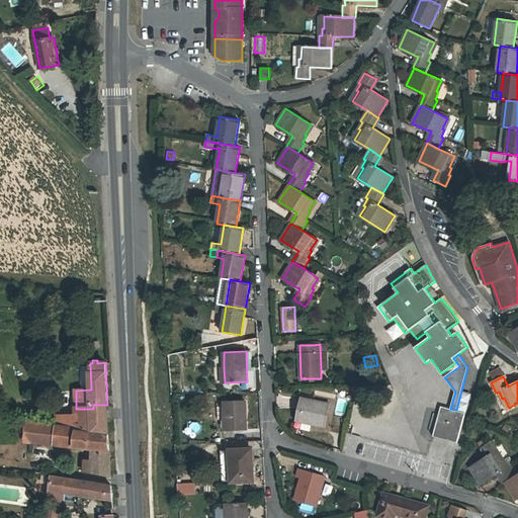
[(325,427),(330,404),(301,398),(296,421),(325,427)]
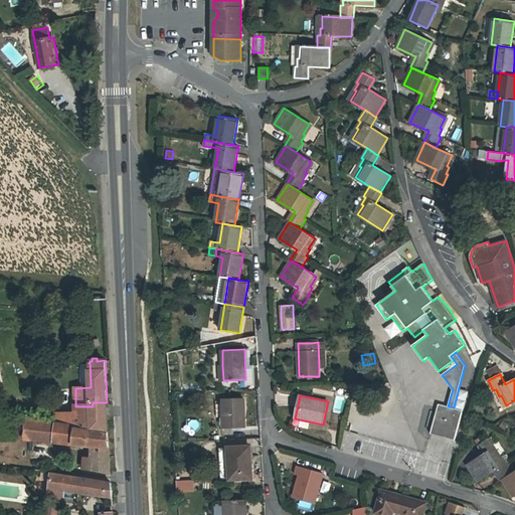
[(244,399),(223,399),(223,427),(244,426),(244,399)]
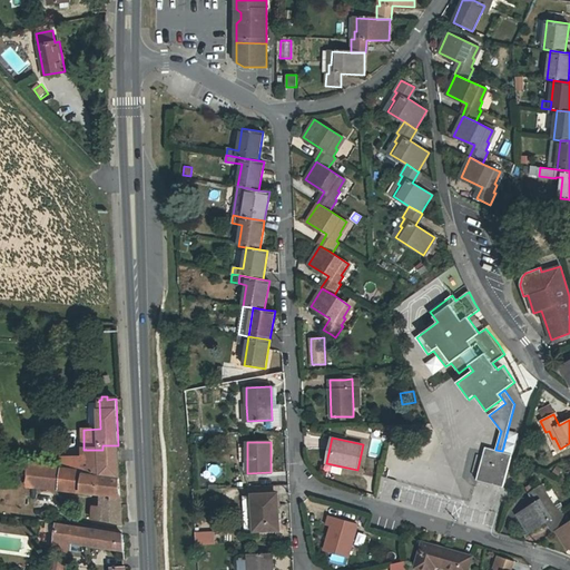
[(118,461),(118,445),(102,445),(102,450),(84,450),(85,459),(91,459),(91,473),(101,474),(101,461),(118,461)]
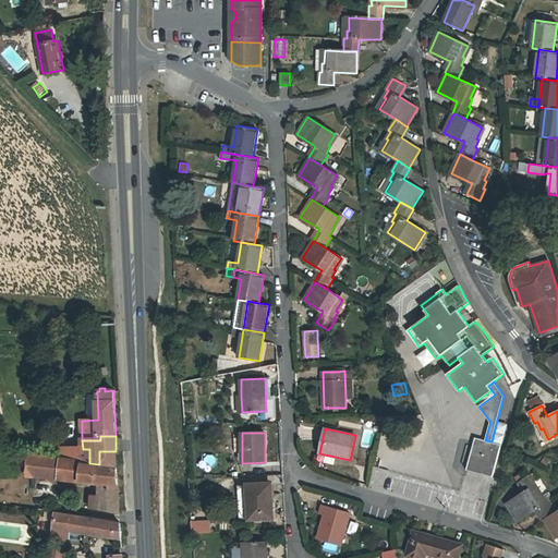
[(500,445),(492,441),(485,440),(475,437),(466,470),(492,476),(500,445)]
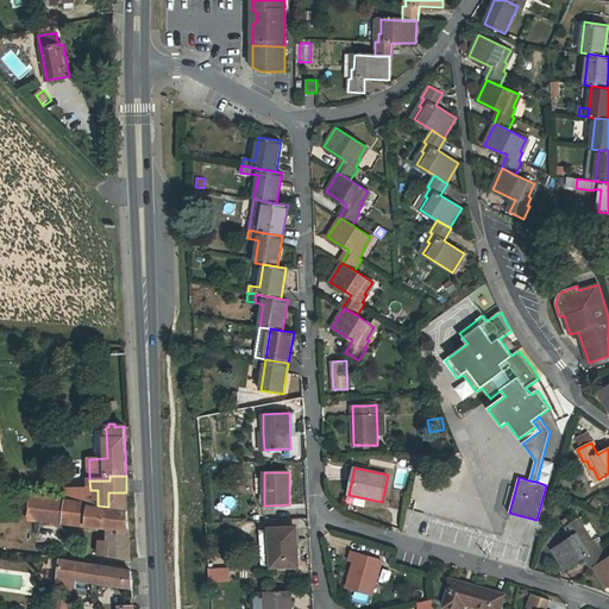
[(89,504),(98,506),(98,490),(90,490),(64,490),(64,501),(66,501),(89,504)]
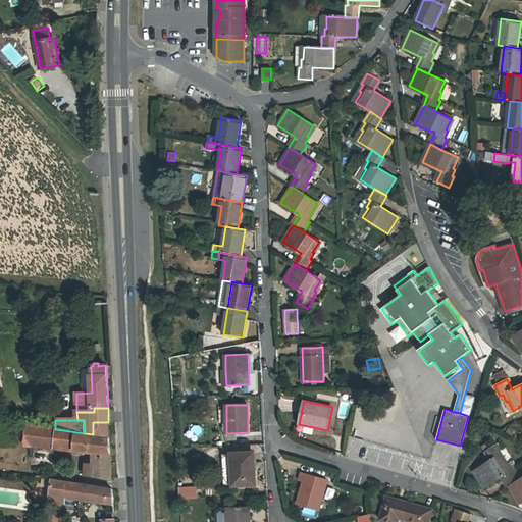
[(93,422),(93,434),(109,436),(108,422),(93,422)]
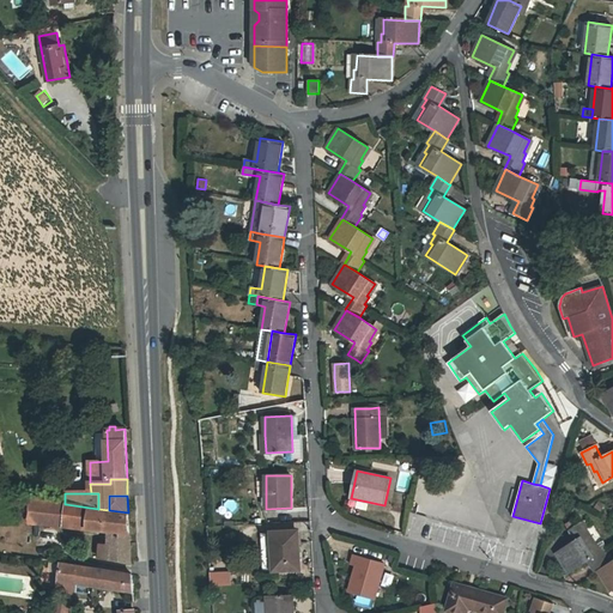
[(64,527),(66,504),(65,504),(30,499),(28,522),(64,527)]
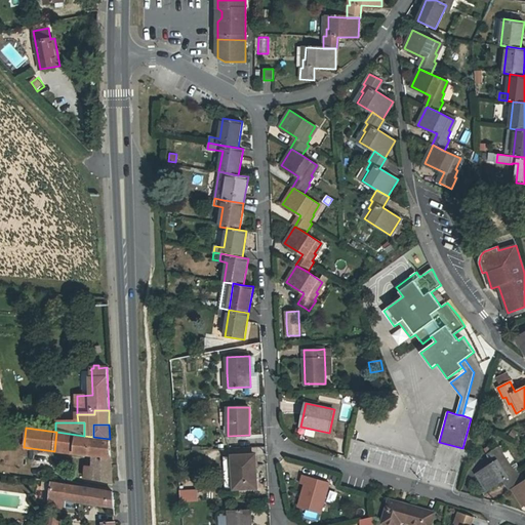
[(77,437),(77,435),(56,432),(54,451),(95,455),(94,468),(86,467),(85,478),(113,482),(110,441),(77,437)]
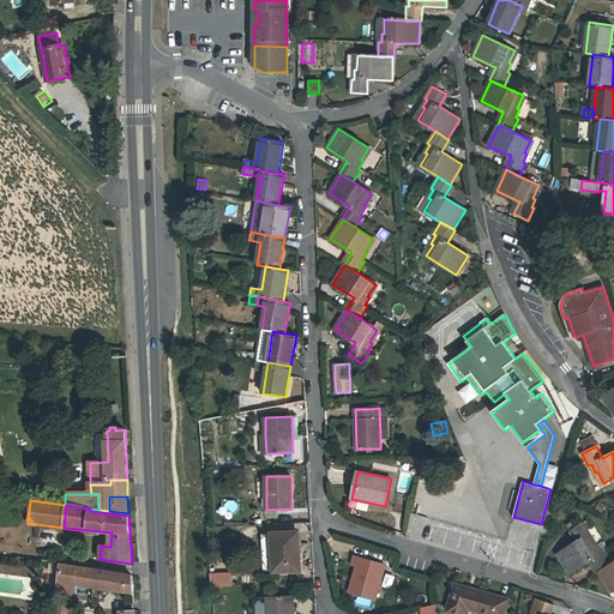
[(591,561),(599,572),(600,572),(612,564),(605,552),(602,554),(597,546),(596,547),(588,535),(590,534),(584,524),(571,533),(577,542),(558,554),(570,575),(591,561)]
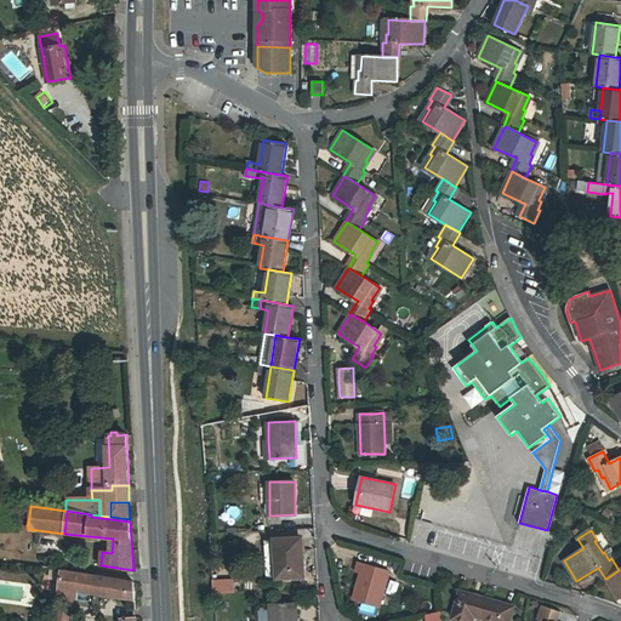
[(302,539),(275,540),(275,557),(279,556),(280,577),(303,577),(302,539)]
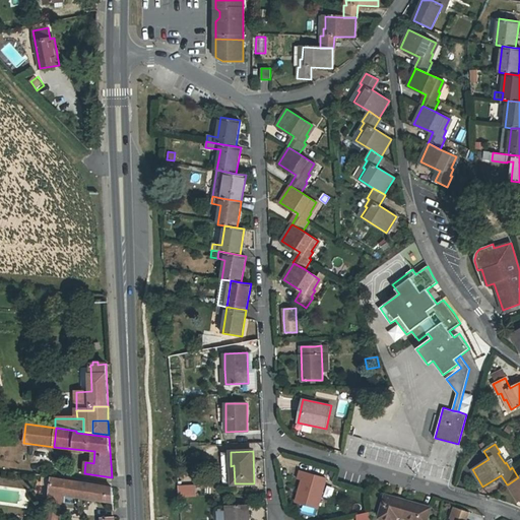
[(231,466),(231,452),(221,452),(222,483),(235,483),(234,465),(231,466)]
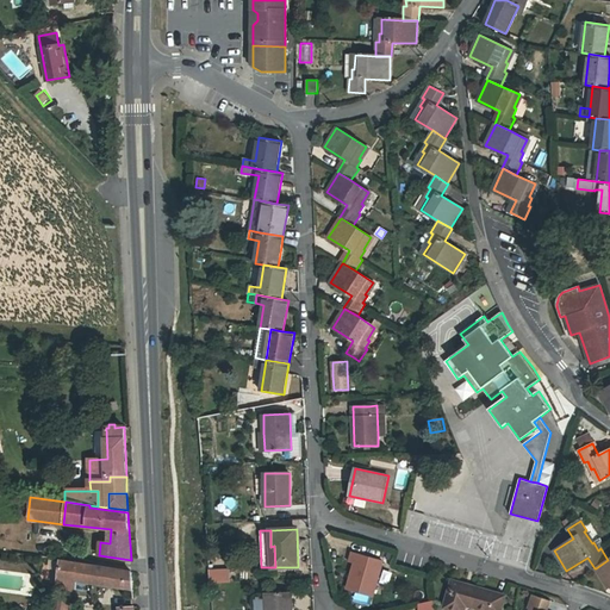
[(349,579),(347,589),(373,596),(383,561),(352,553),(348,561),(355,564),(350,579),(349,579)]
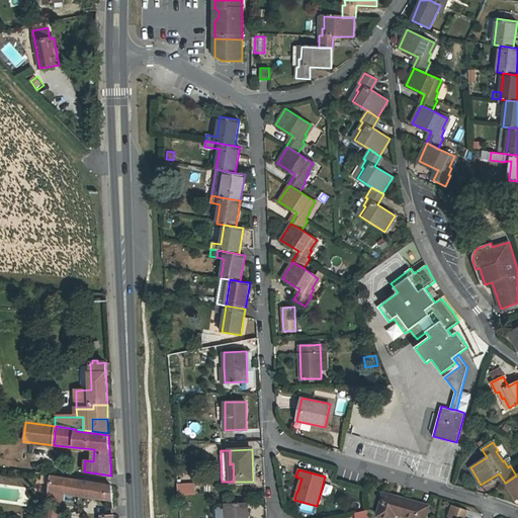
[(517,475),(516,476),(506,483),(516,499),(517,498),(517,475)]
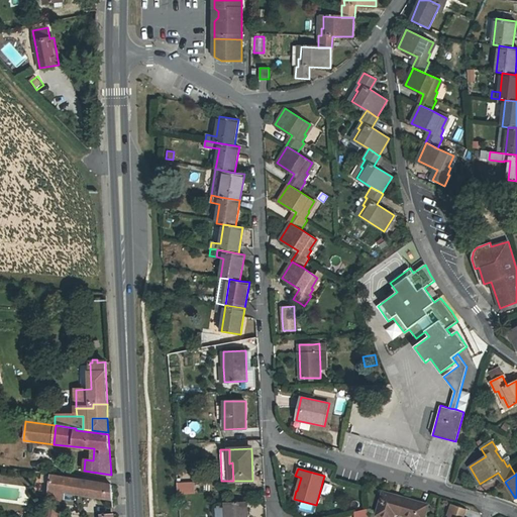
[(111,485),(52,476),(48,499),(64,501),(71,502),(73,500),(74,493),(112,500),(111,485)]
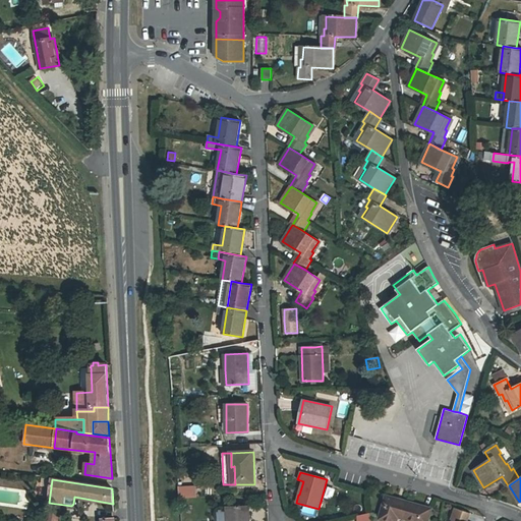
[(195,486),(179,487),(180,499),(195,498),(195,486)]
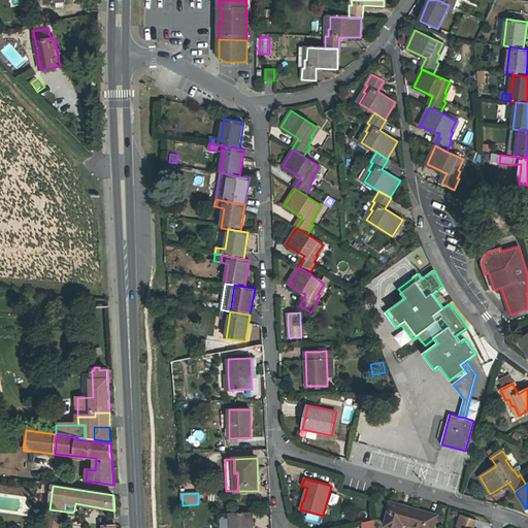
[(401,527),(403,523),(420,527),(432,527),(436,516),(392,503),(386,526),(392,527),(401,527)]
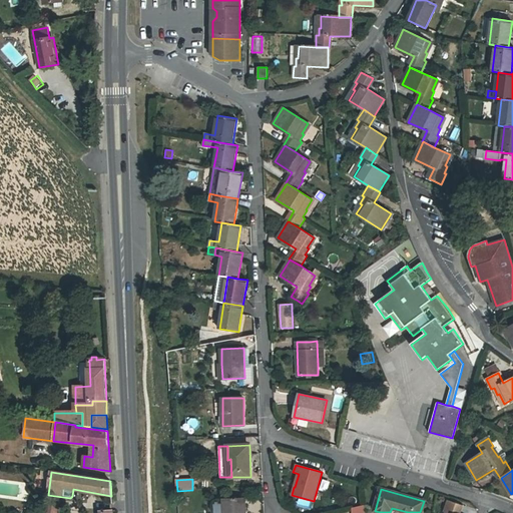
[(245,512),(244,498),(223,499),(223,512),(245,512)]
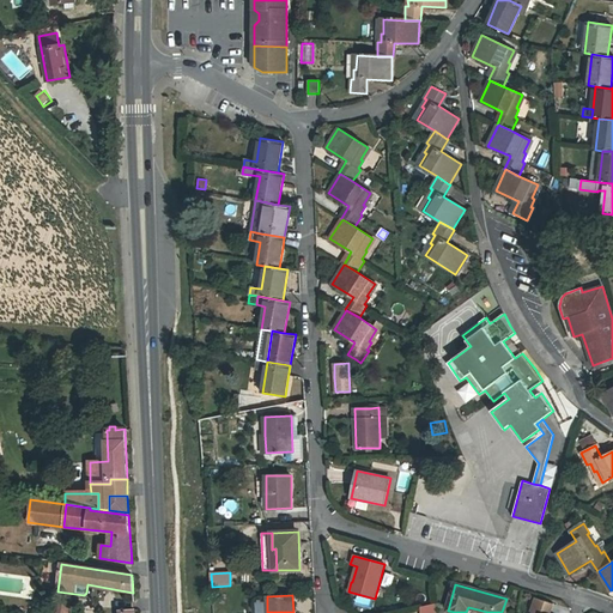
[(546,612),(551,602),(535,598),(530,611),(534,612),(533,612),(546,612)]
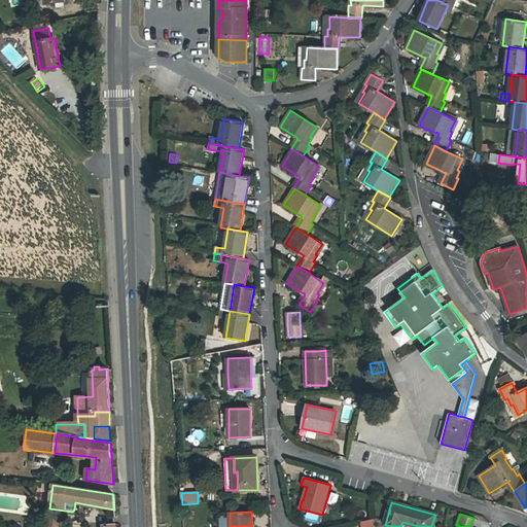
[(59,526),(61,517),(48,516),(46,526),(59,526)]
